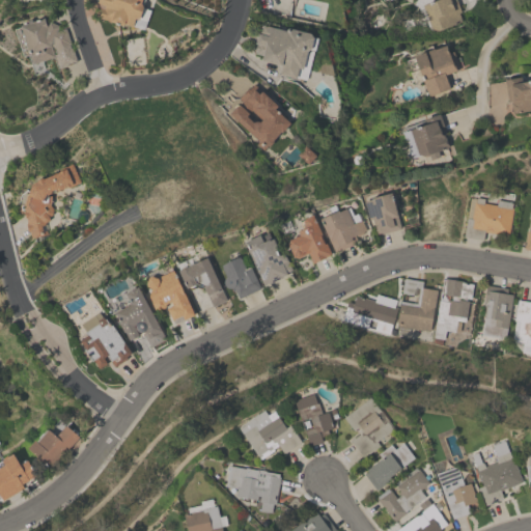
[(150,9),(142,29),(131,25),(131,26),(122,24),(122,26),(98,17),(101,8),(103,8),(104,5),(96,1),(96,0),(144,0),(142,7),(150,9)]
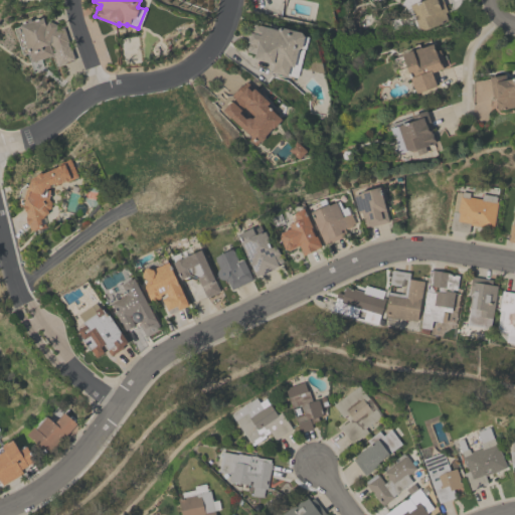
[(447,21),(417,31),(408,4),(419,0),(442,0),(446,11),(444,12),(447,21)]
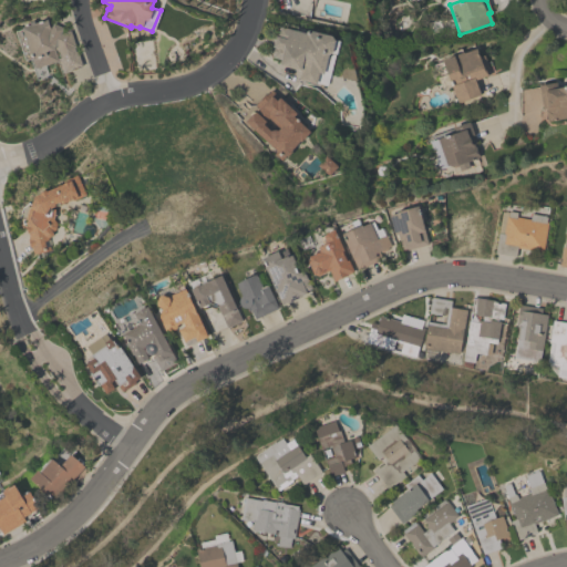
[(62,27),(60,32),(70,29),(82,65),(62,72),(58,60),(34,68),(28,47),(26,45),(24,41),(24,39),(21,27),(47,19),(49,29),(52,22),(62,27)]
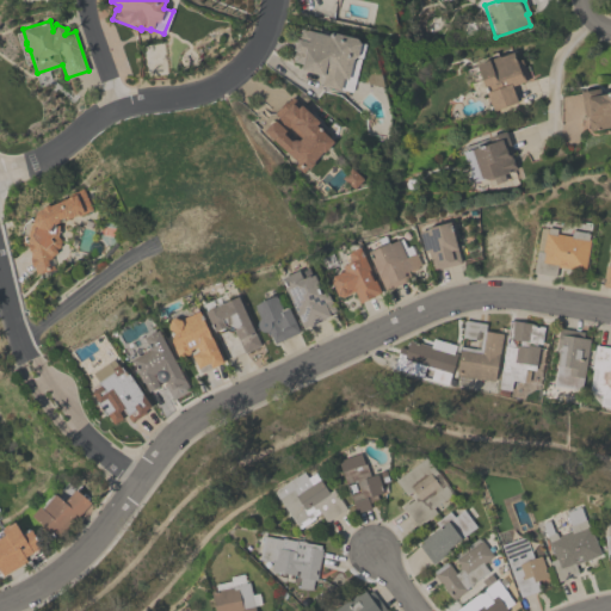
[(356,38),(359,42),(364,43),(362,57),(360,57),(352,91),(340,88),(339,90),(320,85),(322,75),(300,69),(301,63),(292,61),(292,57),(292,56),(294,51),(295,50),(292,49),(296,38),(297,38),(300,28),(327,34),(331,31),(356,38)]
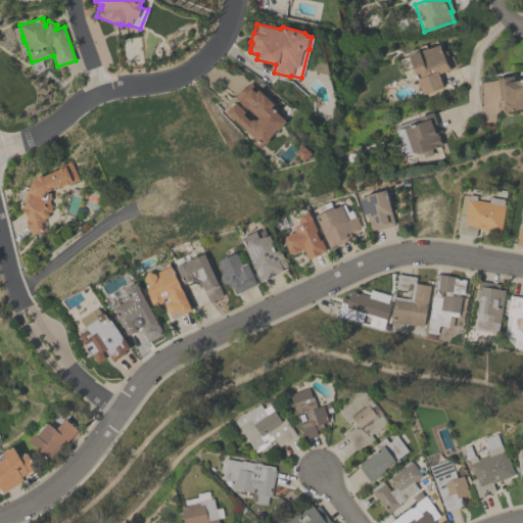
[(452,67),(437,74),(442,86),(421,94),(407,54),(427,47),(427,48),(438,44),(441,52),(445,50),(452,67)]
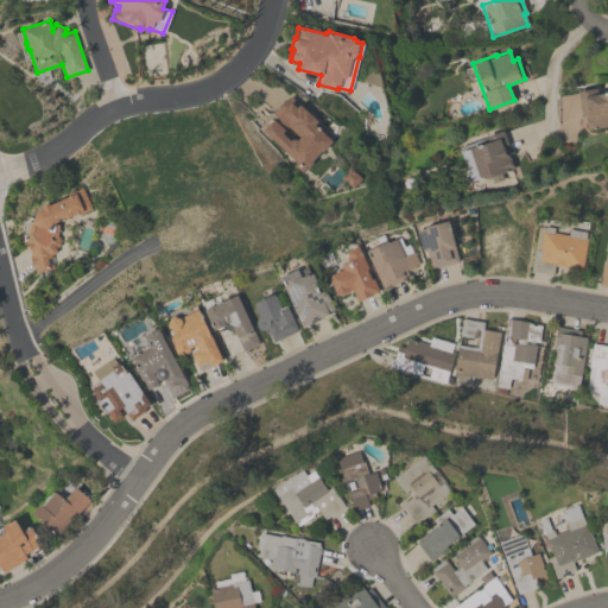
[(607,125),(586,128),(583,116),(581,116),(576,90),(594,87),(595,93),(607,90),(607,125)]
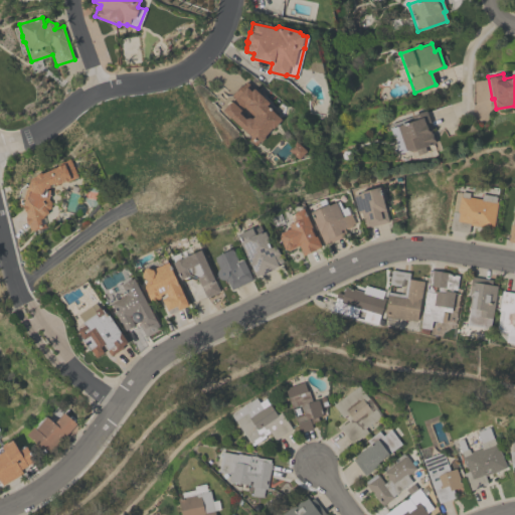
[(281,119),(272,128),(271,127),(263,136),(264,137),(261,141),(260,140),(254,145),(247,139),(249,137),(221,110),(228,102),(229,103),(230,101),(231,102),(234,99),(230,95),(240,83),(241,84),(245,80),(246,81),(268,102),(266,105),(281,119)]
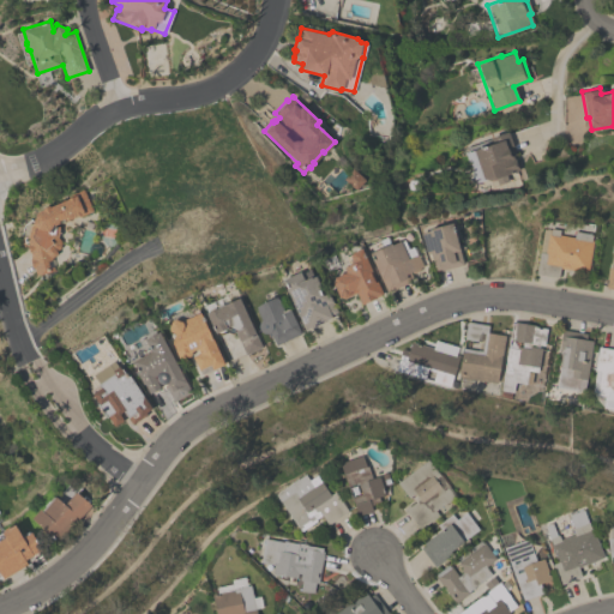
[(518,169),(505,174),(507,180),(497,184),(495,178),(489,180),(486,179),(475,182),(464,152),(493,142),(491,137),(506,131),(516,154),(512,155),(512,156),(513,156),(518,169)]
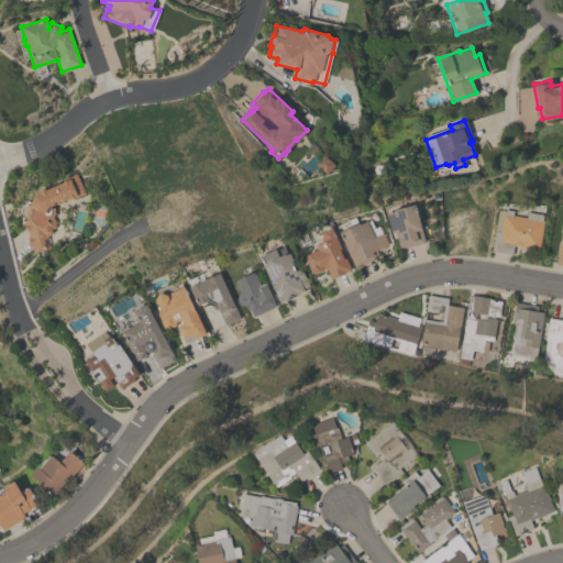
[(33,194),(37,191),(40,189),(44,188),(46,188),(65,180),(63,178),(76,173),(85,192),(72,198),(70,198),(61,201),(59,201),(50,206),(51,207),(54,207),(53,217),(51,216),(55,219),(54,225),(51,229),(51,232),(48,234),(46,235),(50,247),(32,252),(30,245),(29,245),(26,236),(28,235),(26,231),(25,231),(24,224),(25,223),(24,220),(26,219),(25,216),(26,208),(29,203),(33,194)]
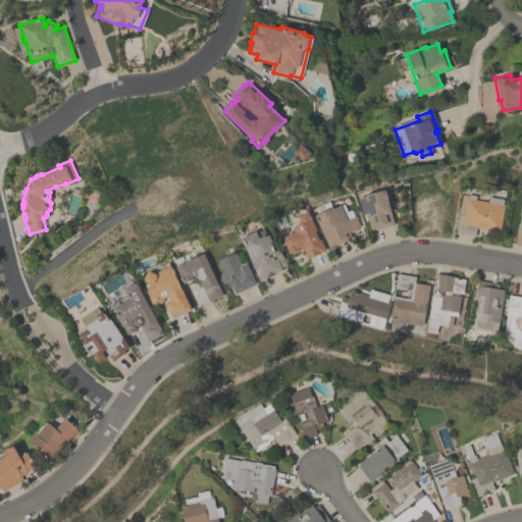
[(383,189),(393,224),(374,228),(374,227),(369,229),(367,222),(364,223),(357,197),(365,195),(364,194),(383,189)]
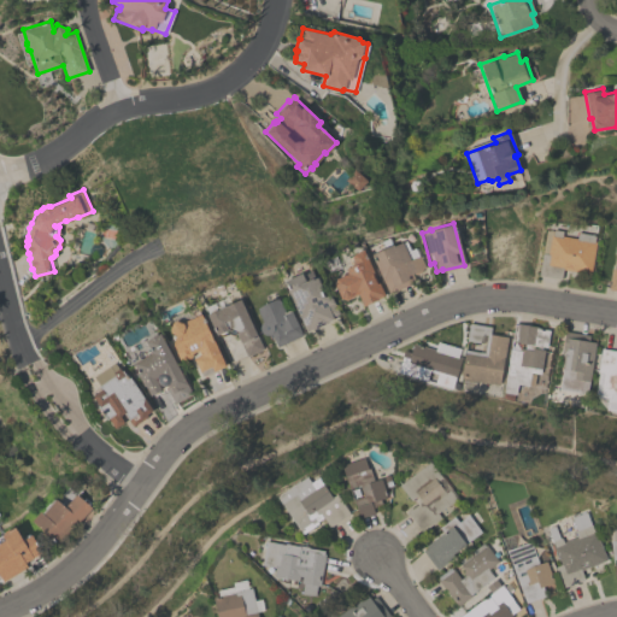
[(591,272),(562,268),(560,277),(538,274),(541,252),(547,253),(551,234),(552,234),(552,229),(562,230),(560,235),(575,238),(576,231),(597,235),(591,272)]
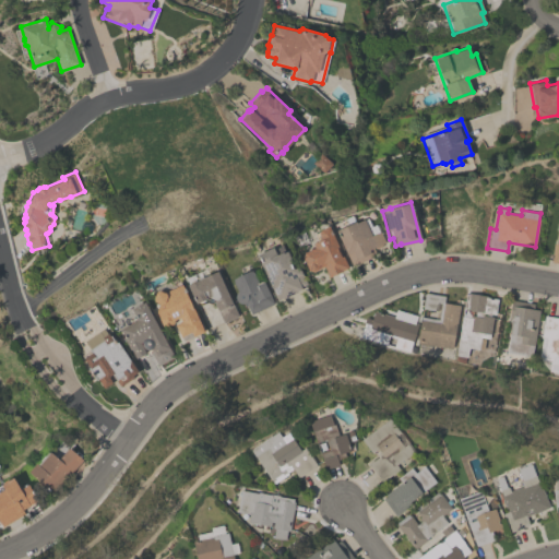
[(352,265),(334,230),(335,229),(333,225),(344,219),(347,225),(355,221),(356,222),(364,218),(371,235),(379,232),(384,241),(383,242),(382,245),(380,246),(378,247),(375,248),(372,247),(370,248),(373,256),(352,265)]
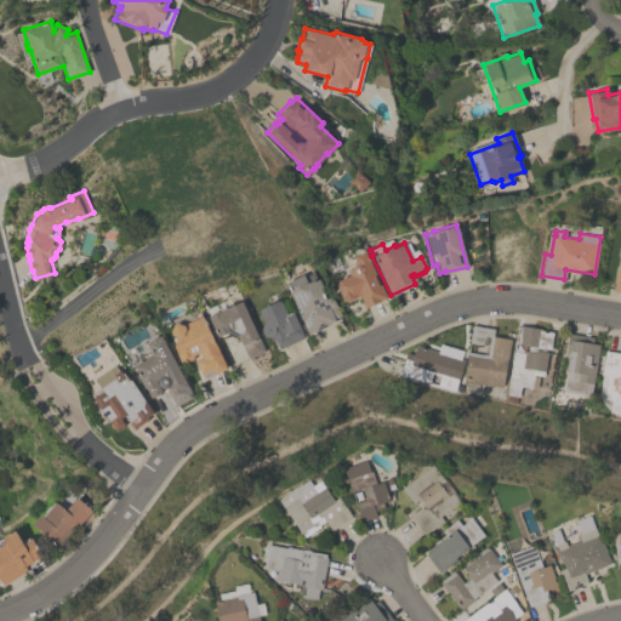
[(364,250),(386,296),(379,300),(380,301),(364,307),(359,296),(347,301),(345,301),(343,298),(342,300),(335,285),(337,280),(349,274),(347,271),(355,267),(353,260),(355,255),(364,250)]
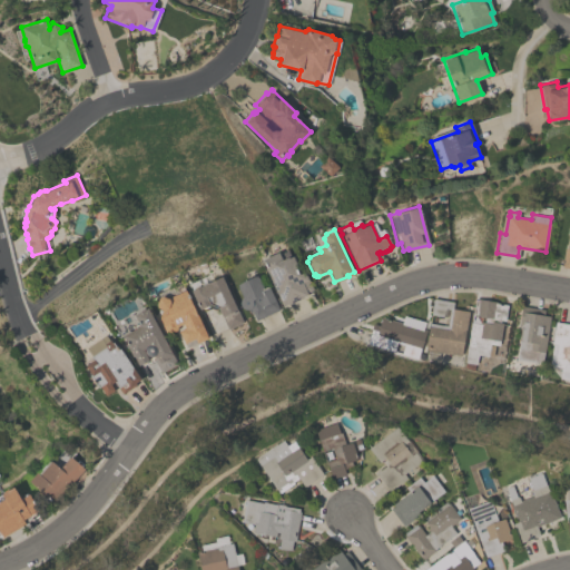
[(261,259),(283,305),(288,303),(288,304),(302,297),(302,296),(307,295),(306,293),(312,290),(304,272),(300,273),(292,255),(282,259),(277,252),(261,259)]
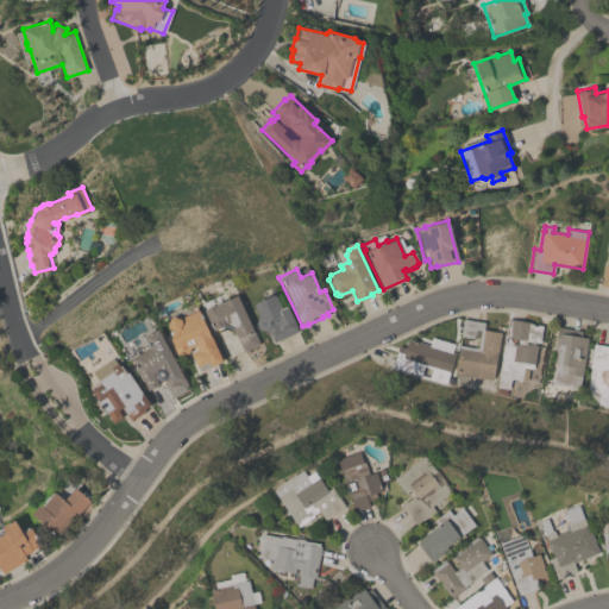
[(213,330),(203,309),(237,295),(259,344),(243,351),(232,328),(224,325),(213,330)]
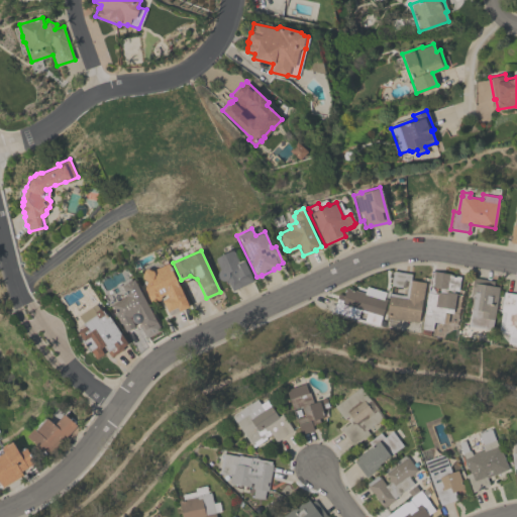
[(219,268),(215,260),(215,257),(216,256),(230,250),(232,250),(233,250),(234,251),(235,253),(238,261),(242,259),(252,280),(231,290),(226,279),(224,280),(222,281),(221,280),(219,279),(218,278),(217,276),(217,274),(217,272),(218,270),(219,269),(219,268)]
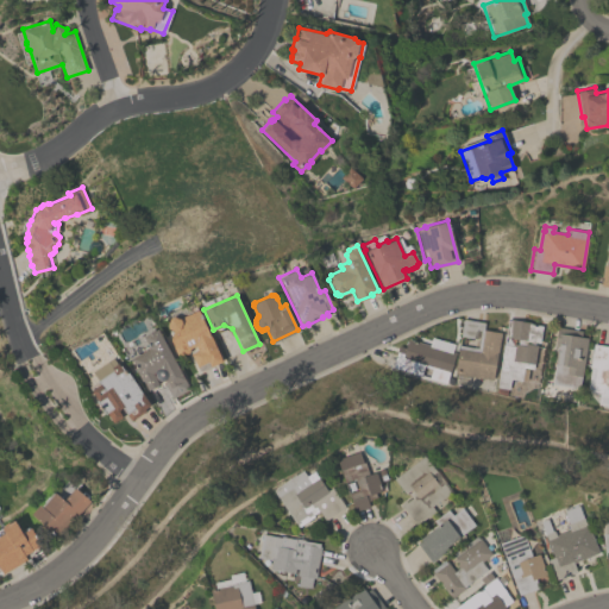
[(198,309),(223,360),(209,366),(207,362),(196,366),(190,353),(196,350),(195,345),(188,347),(189,350),(187,352),(180,356),(176,355),(170,339),(173,330),(168,328),(167,325),(169,318),(173,316),(179,318),(198,309)]
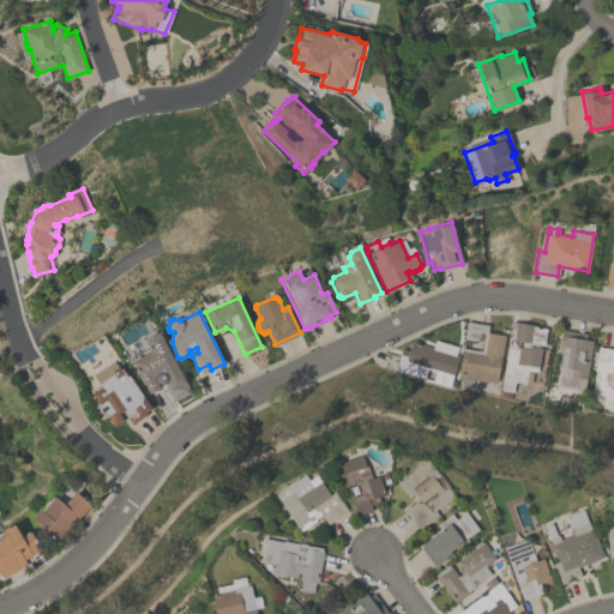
[(511,323),(512,323),(512,321),(535,325),(535,326),(546,327),(542,350),(540,349),(536,372),(527,371),(525,384),(513,381),(512,392),(500,390),(507,347),(516,348),(516,345),(521,347),(522,342),(509,339),(511,323)]
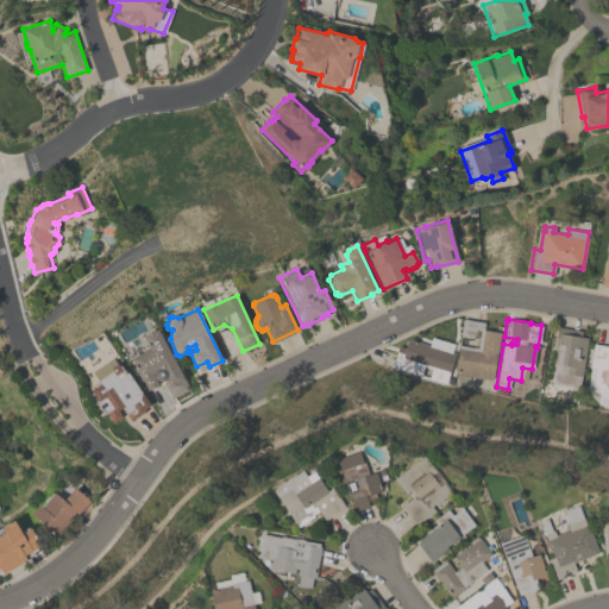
[(157,327),(189,389),(171,397),(163,382),(164,382),(163,380),(162,381),(159,380),(158,380),(157,378),(156,377),(155,376),(154,374),(154,372),(152,372),(158,384),(148,390),(143,381),(142,381),(133,368),(135,366),(131,358),(142,352),(139,349),(146,345),(142,334),(157,327)]
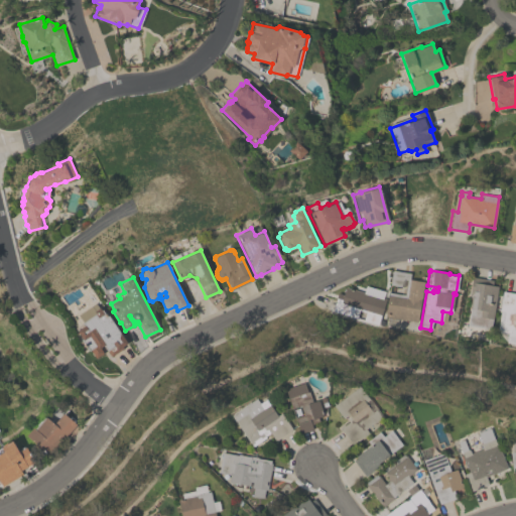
[(466,326),(471,296),(468,296),(471,277),(492,280),(491,285),(497,286),(490,330),(466,326)]
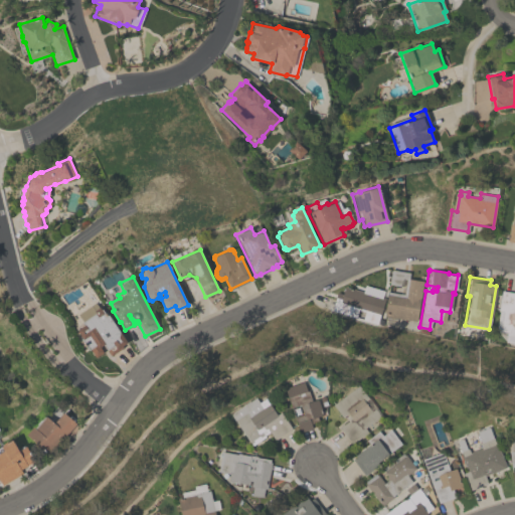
[(331,311),(336,292),(341,294),(344,286),(384,298),(376,324),(331,311)]
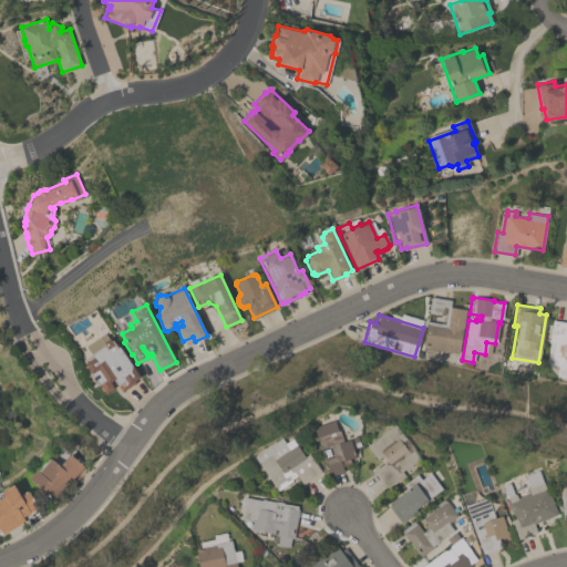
[(566,378),(556,375),(557,366),(550,364),(553,342),(548,341),(552,319),(566,321),(566,378)]
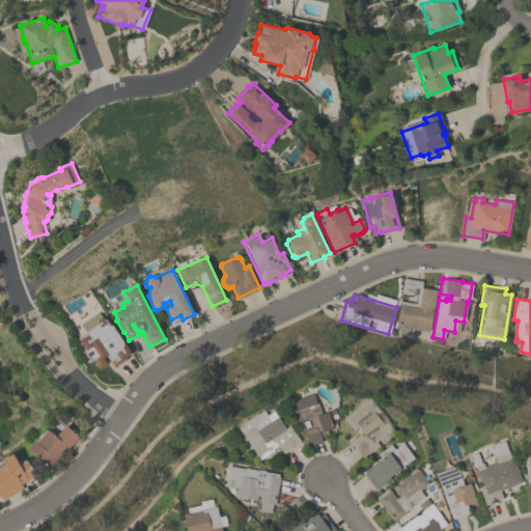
[(98,367),(92,359),(91,360),(83,347),(84,347),(79,339),(86,334),(84,331),(105,317),(108,320),(109,320),(111,323),(111,322),(132,352),(126,355),(128,358),(114,366),(106,355),(104,357),(107,361),(98,367)]
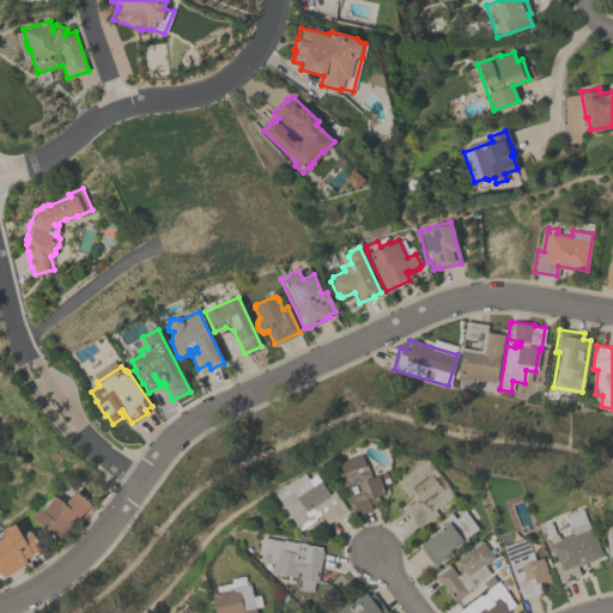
[(339,461),(360,454),(364,465),(366,465),(371,477),(378,474),(384,495),(377,497),(380,501),(370,503),(372,510),(357,515),(339,461)]
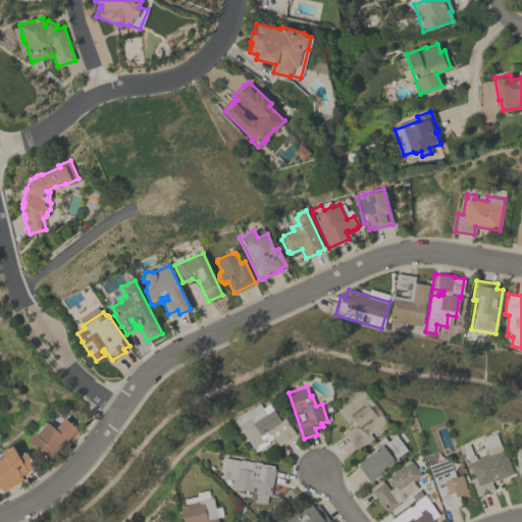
[(386,421),(369,433),(372,437),(356,449),(344,432),(352,426),(349,422),(347,423),(336,410),(363,390),(386,421)]
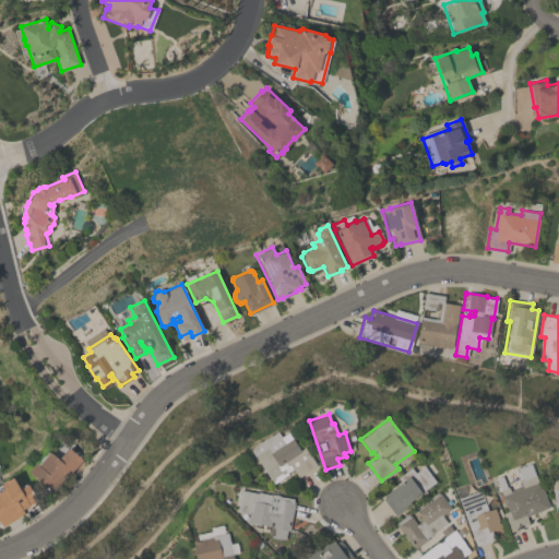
[(250,450),(277,431),(281,437),(287,432),(300,450),(305,447),(317,465),(298,478),(292,468),(286,472),(287,474),(273,483),(250,450)]
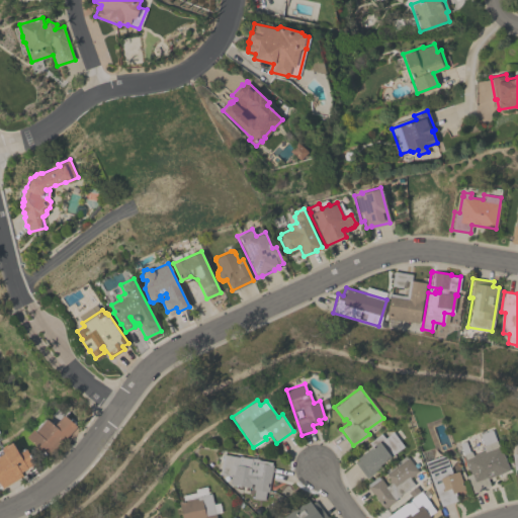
[(26,437),(33,429),(34,430),(45,418),(46,419),(47,419),(55,410),(62,416),(64,415),(76,426),(50,456),(26,437)]
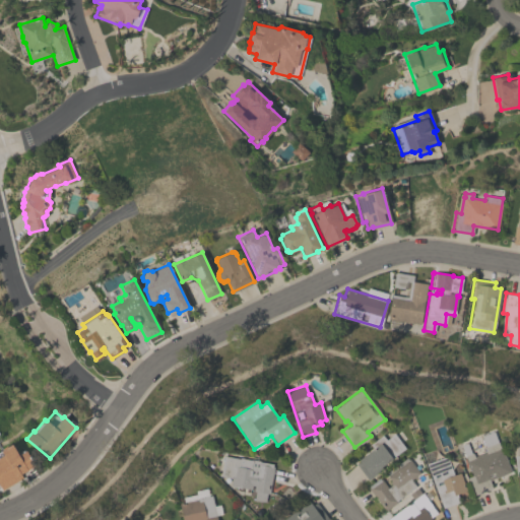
[(465,460),(466,459),(460,445),(466,442),(470,453),(472,453),(473,457),(484,452),(482,447),(484,447),(480,436),(493,431),(500,448),(501,447),(511,471),(490,479),(493,489),(473,496),(466,476),(471,475),(465,460)]
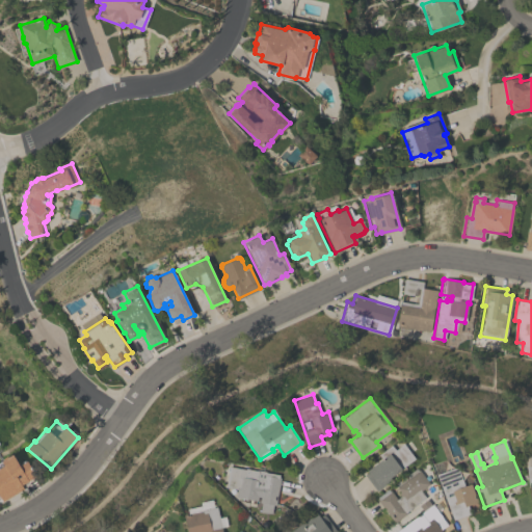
[(415,458),(389,477),(391,480),(376,490),(364,474),(367,472),(366,470),(380,458),(377,454),(391,445),(394,449),(403,443),(415,458)]
